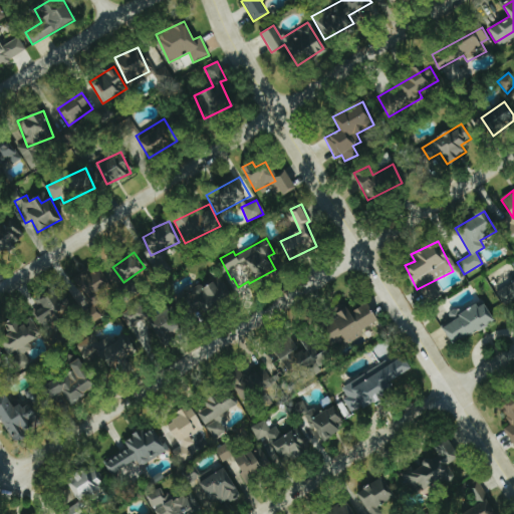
[(75,274),(83,299),(106,291),(97,266),(75,274)]
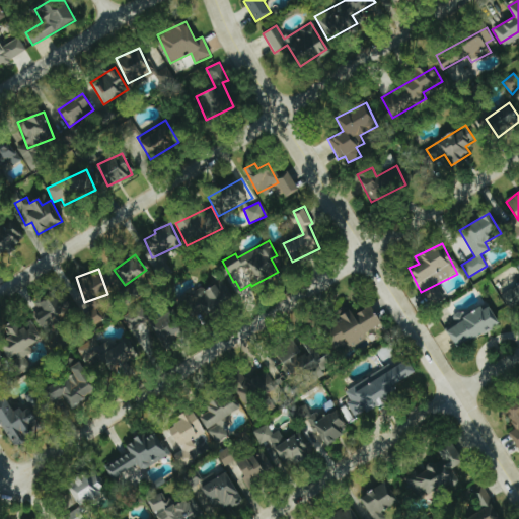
[(186,302),(199,314),(206,306),(213,312),(231,292),(218,280),(207,292),(200,286),(186,302)]
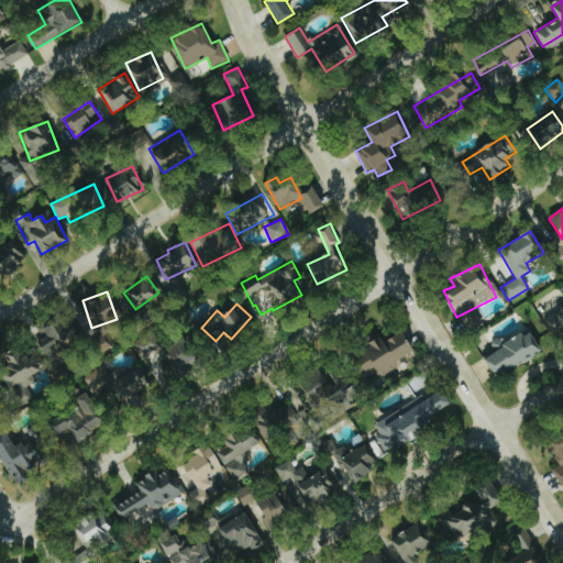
[(562,308),(543,321),(553,335),(562,329),(562,308)]
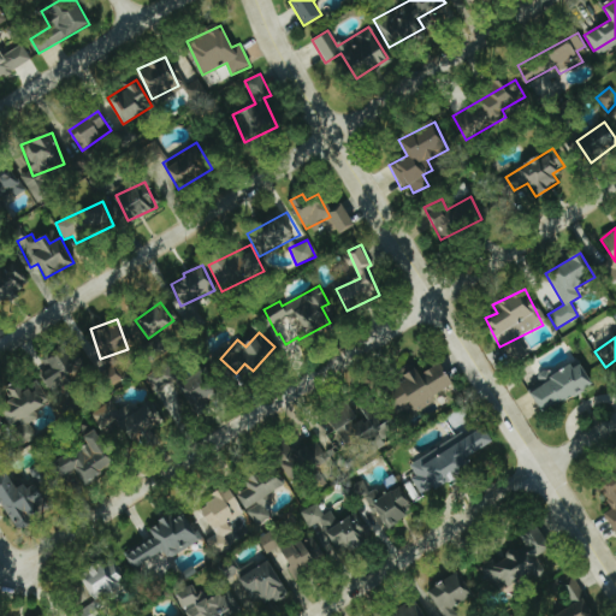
[(63,385),(88,374),(75,347),(48,359),(52,368),(43,373),(49,385),(60,380),(63,385)]
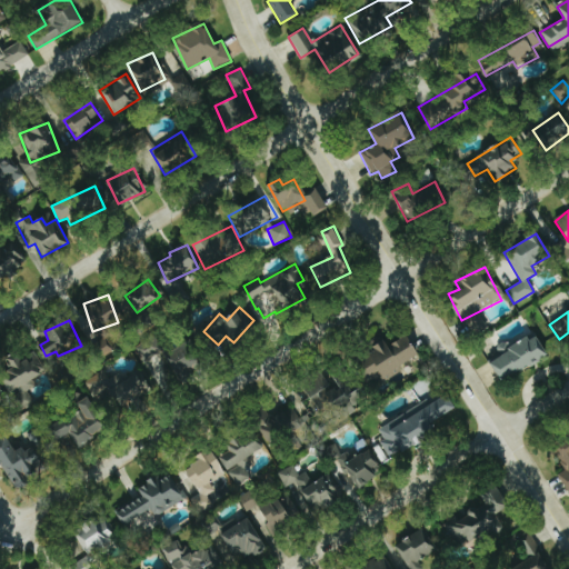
[(491,361),(498,378),(546,359),(536,333),(498,348),(501,357),(491,361)]
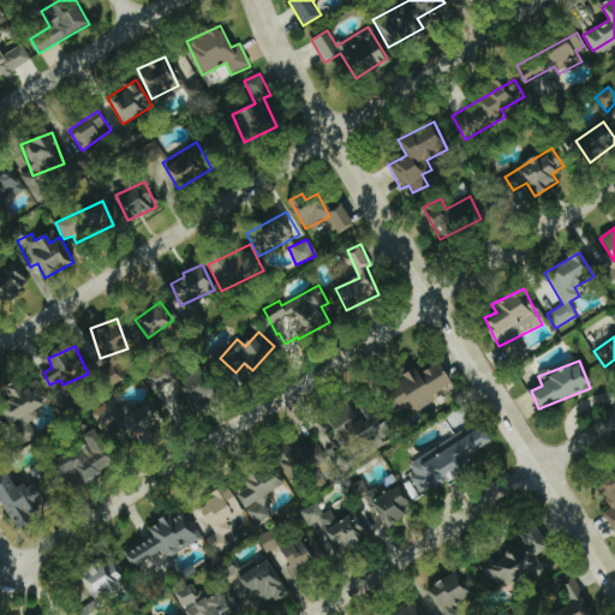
[(396,378),(401,387),(390,393),(401,413),(418,404),(418,405),(454,386),(442,362),(419,374),(416,368),(396,378)]
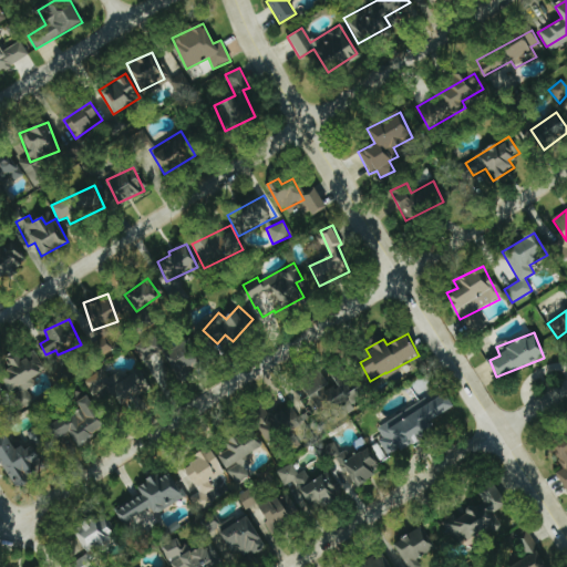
[(141,361),(162,348),(154,334),(132,348),(141,361)]
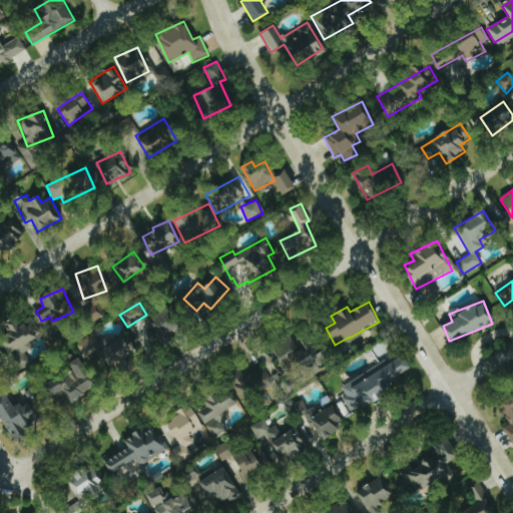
[(148,319),(159,342),(182,331),(172,308),(148,319)]
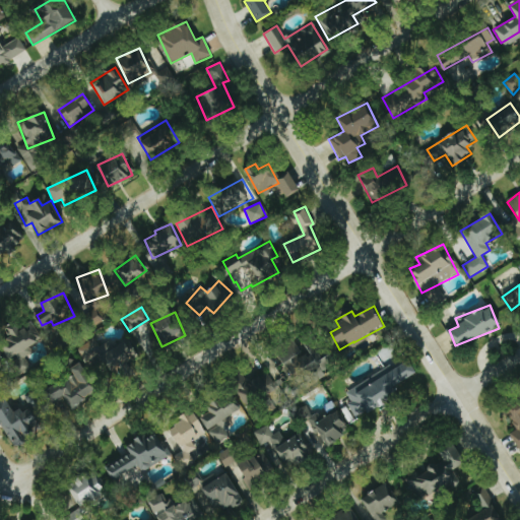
[(30,323),(20,329),(17,323),(5,329),(9,336),(0,340),(0,342),(8,359),(41,341),(30,323)]
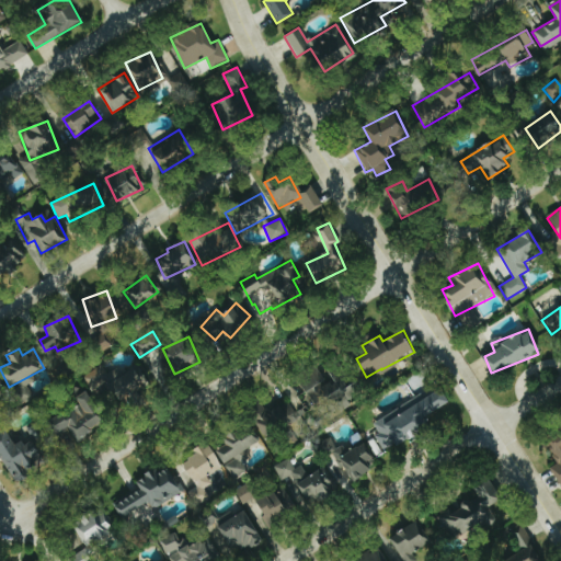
[(83,376),(106,409),(145,382),(135,368),(123,376),(117,367),(106,374),(101,365),(83,376)]
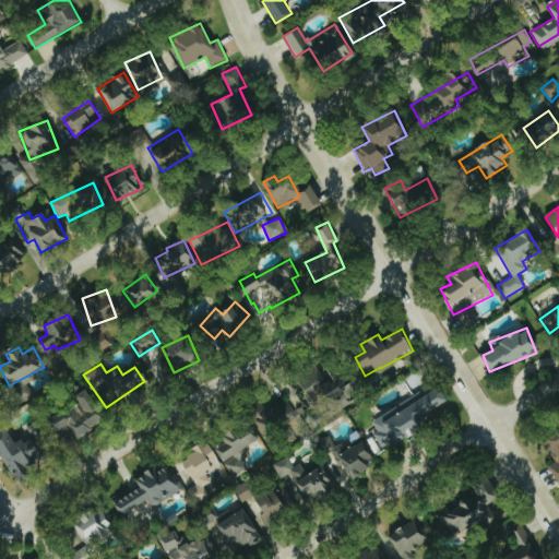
[(370,419),(377,431),(372,433),(381,450),(428,425),(423,415),(448,402),(440,387),(421,396),(420,393),(370,419)]
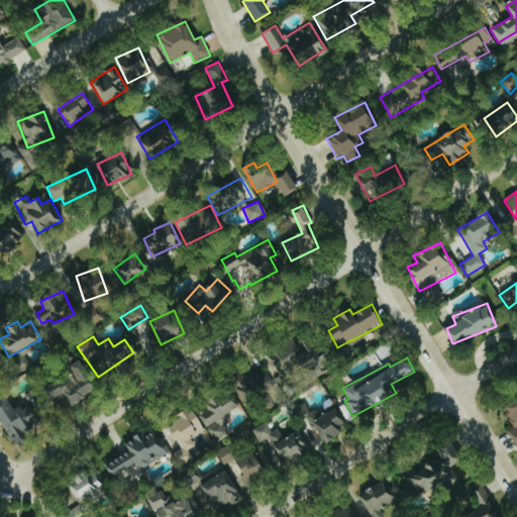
[(69,403),(95,393),(83,360),(67,367),(70,377),(46,386),(52,400),(66,394),(69,403)]
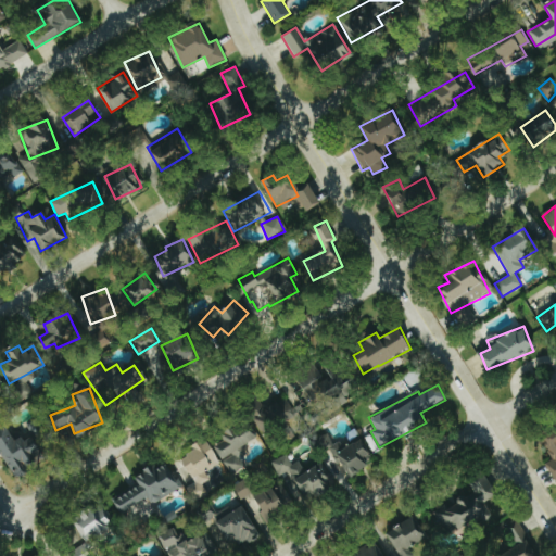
[(263,434),(297,418),(287,397),(253,414),(263,434)]
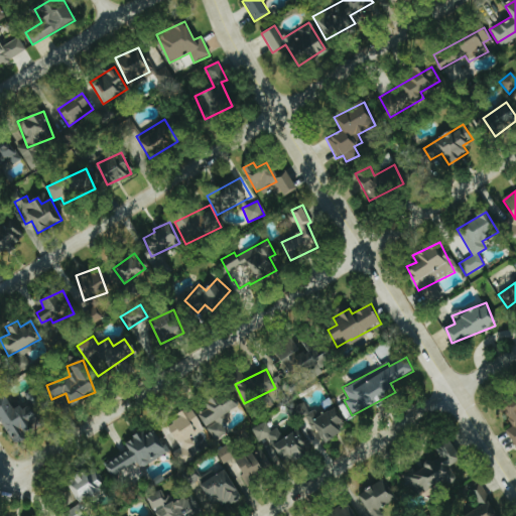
[(0,397),(0,418),(11,441),(42,426),(36,414),(44,410),(33,389),(23,393),(28,403),(14,410),(6,394),(0,397)]
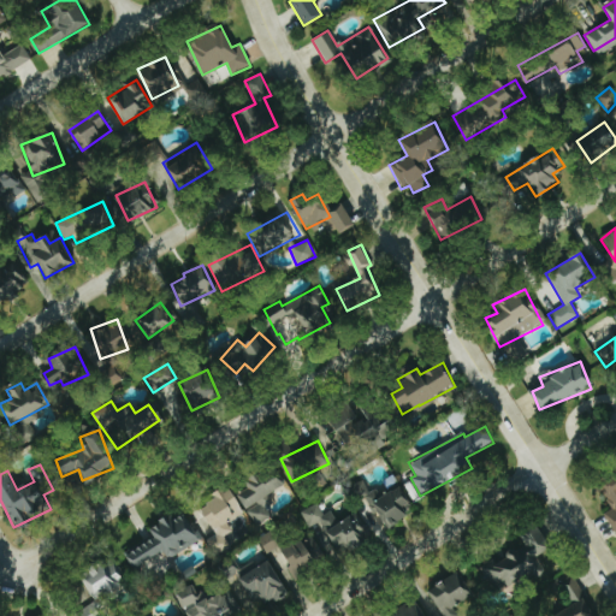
[(270,517),(261,501),(284,489),(272,466),(244,480),(249,489),(237,495),(253,526),(270,517)]
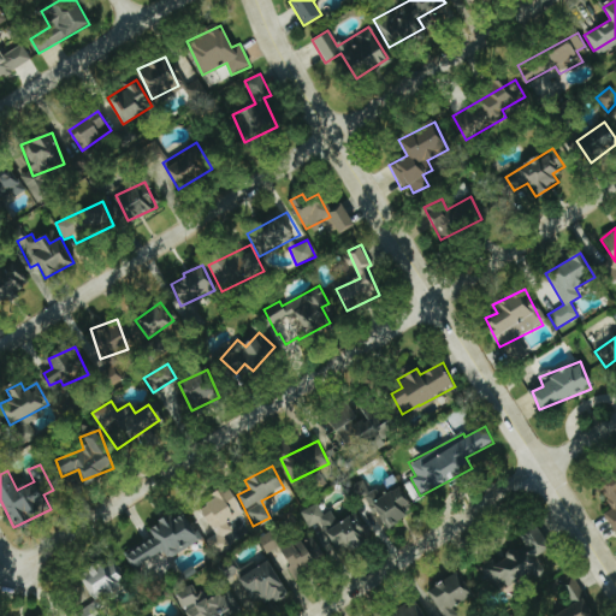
[(603,514),(615,534),(615,533),(615,477),(599,487),(612,508),(603,514)]
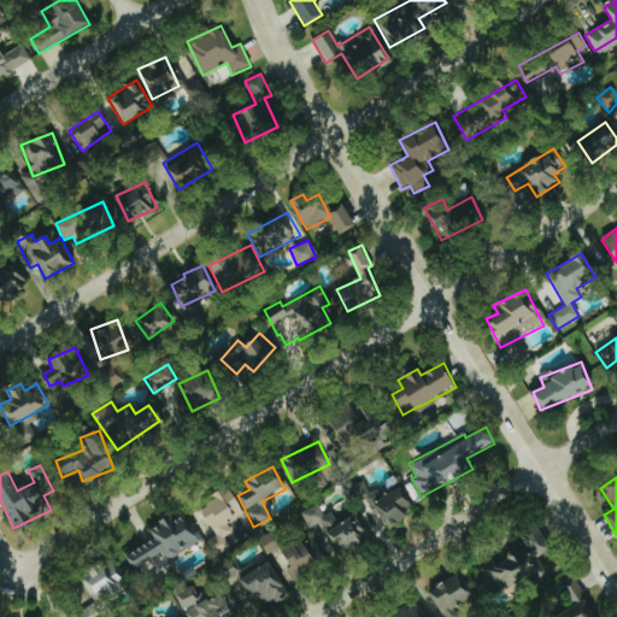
[(381,498),(376,489),(366,494),(386,530),(413,515),(399,488),(381,498)]
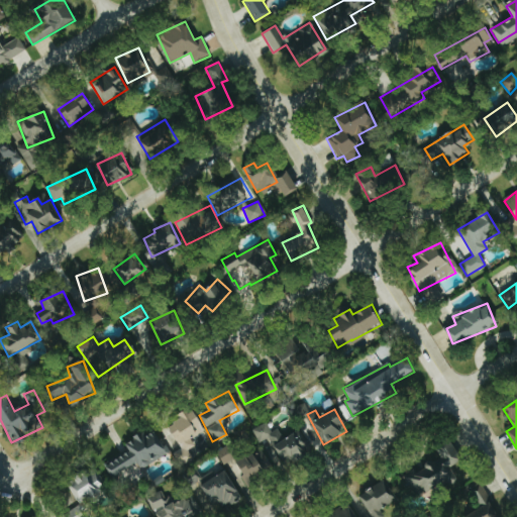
[(180,449),(174,452),(178,461),(190,456),(187,450),(194,446),(190,437),(204,431),(194,410),(167,422),(180,449)]
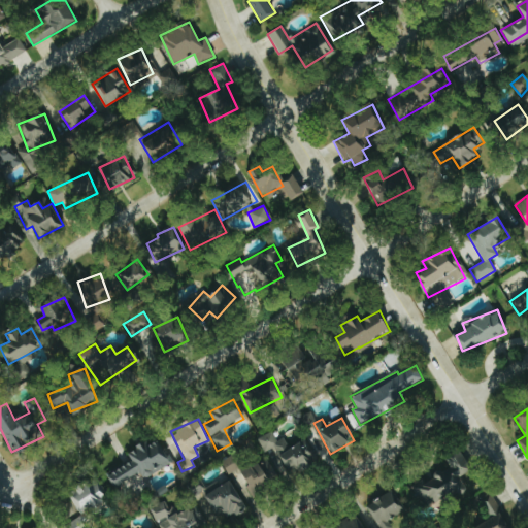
[(311,465),(300,442),(289,449),(283,437),(276,441),(271,431),(256,439),(263,453),(274,447),(287,471),(296,466),(299,471),(311,465)]
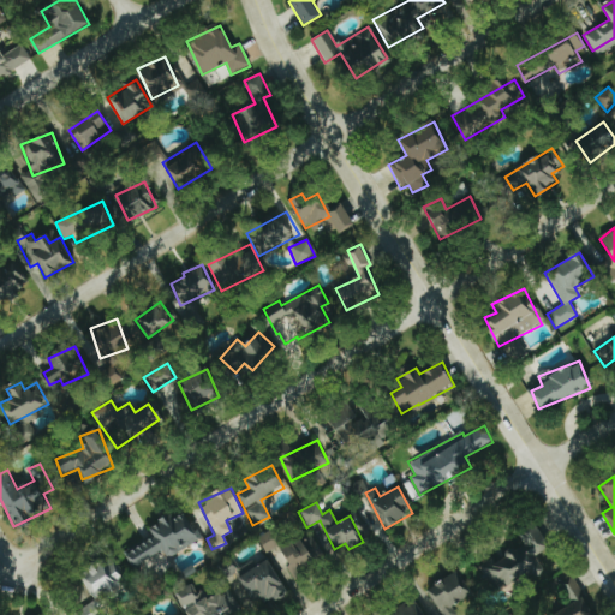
[(154,537),(124,551),(131,567),(165,550),(167,556),(196,542),(183,513),(173,519),(171,515),(148,526),(154,537)]
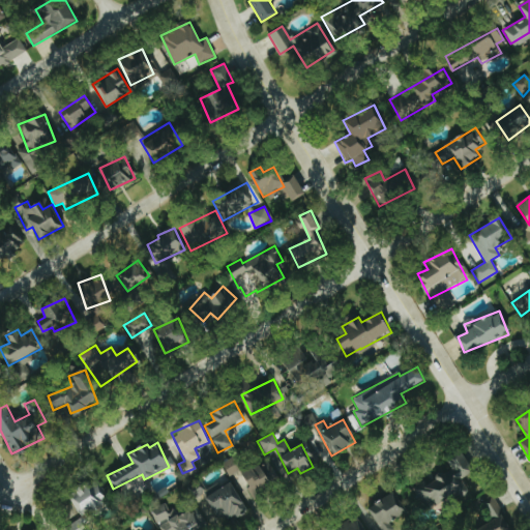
[(419,506),(466,495),(463,479),(472,476),(466,451),(447,457),(450,471),(434,475),(436,482),(424,484),(423,483),(415,486),(419,506)]
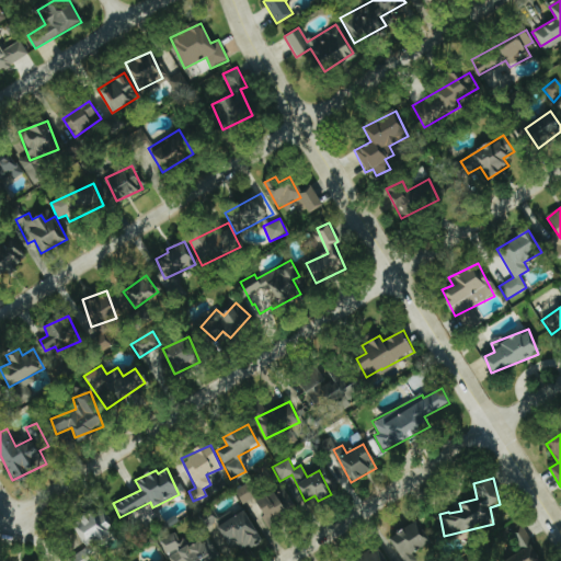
[(242,504),(256,495),(249,482),(233,491),(242,504)]
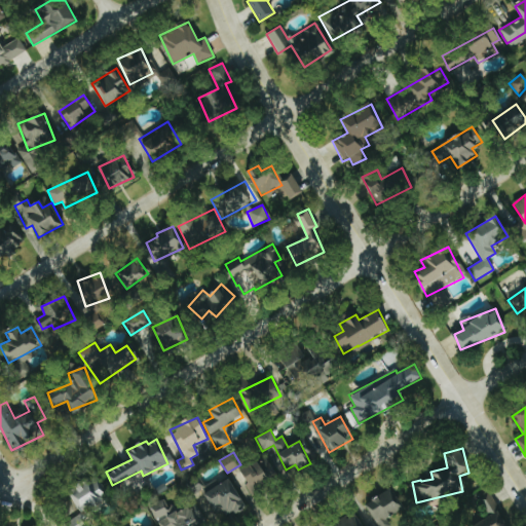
[(251,495),(278,477),(265,455),(240,471),(249,483),(245,486),(251,495)]
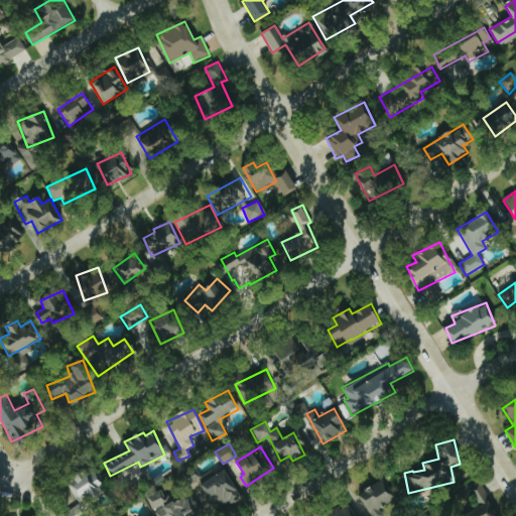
[(211,471),(198,478),(213,507),(228,499),(230,503),(240,498),(225,470),(214,476),(211,471)]
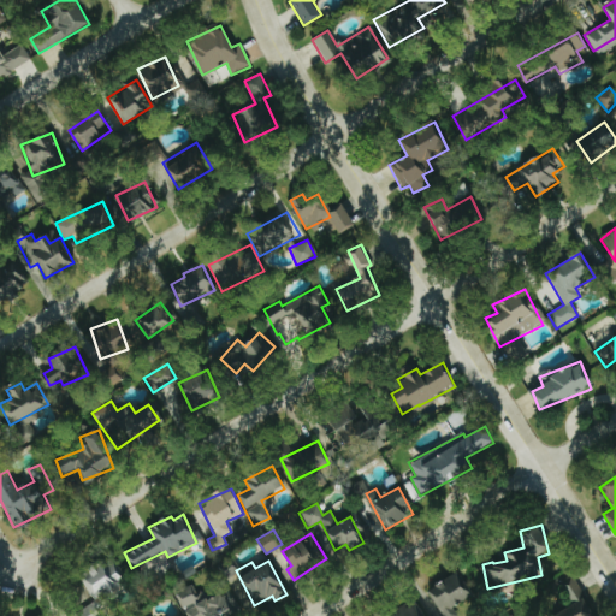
[(92,598),(123,587),(116,563),(83,574),(92,598)]
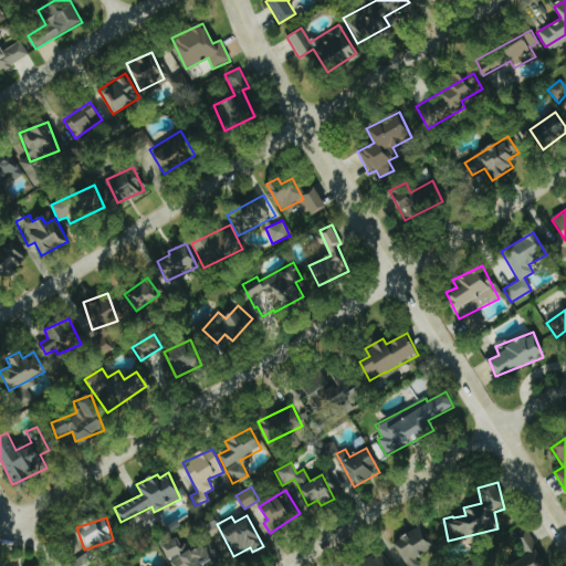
[(412,565),(418,564),(415,558),(432,549),(420,526),(394,540),(406,565),(412,565)]
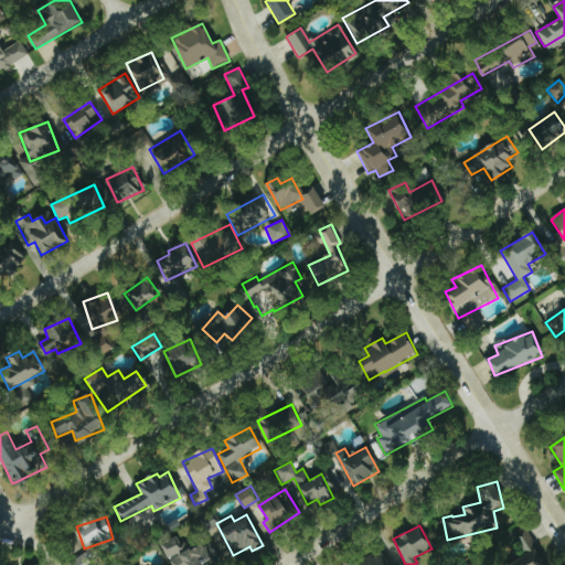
[(544,564),(529,532),(512,541),(523,564),(544,564)]
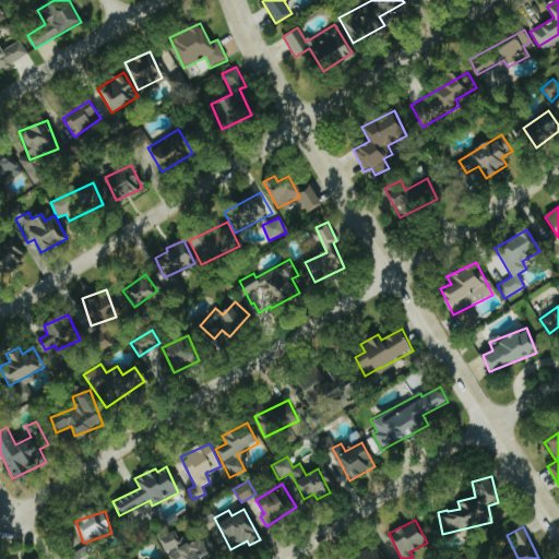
[(212,558),(204,537),(187,544),(183,536),(176,538),(174,532),(159,536),(167,558),(212,558)]
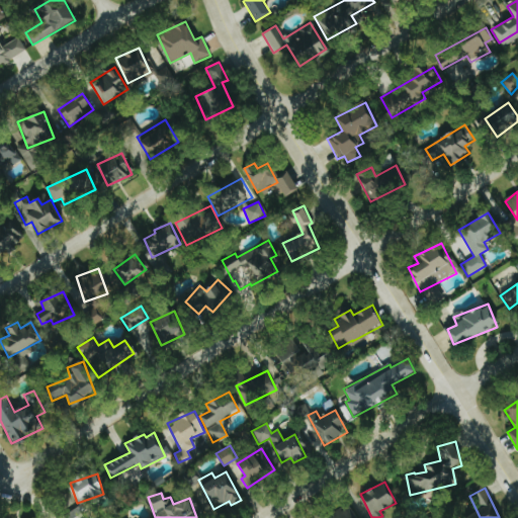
[(354,517),(350,507),(327,515),(328,517),(354,517)]
